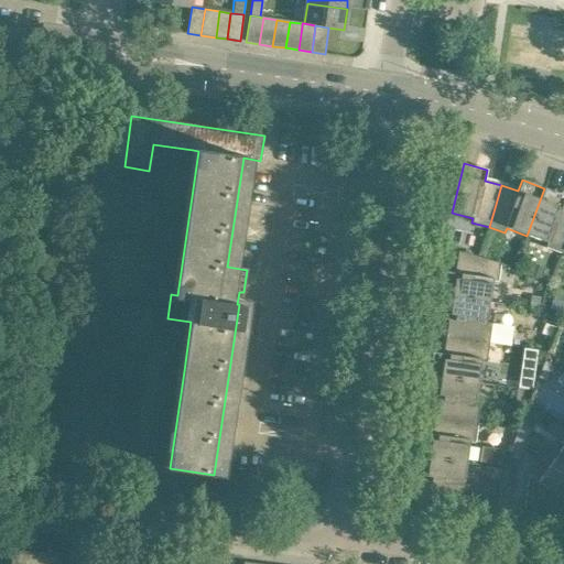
[(545,248),(562,253),(563,248),(563,207),(563,203),(563,195),(544,188),(527,236),(546,242),(545,248)]
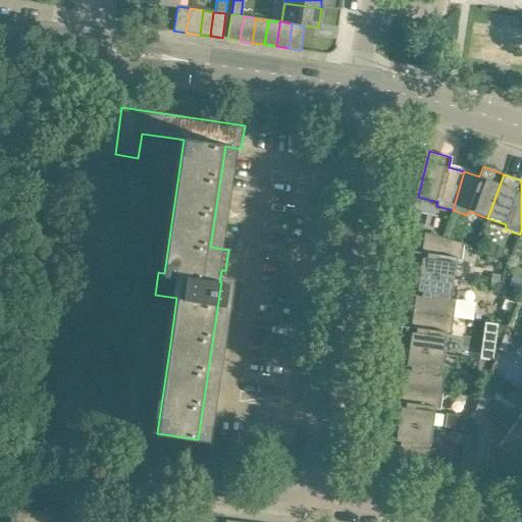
[(407,272),(453,279),(456,260),(461,260),(463,244),(423,232),(421,253),(410,251),(407,272)]
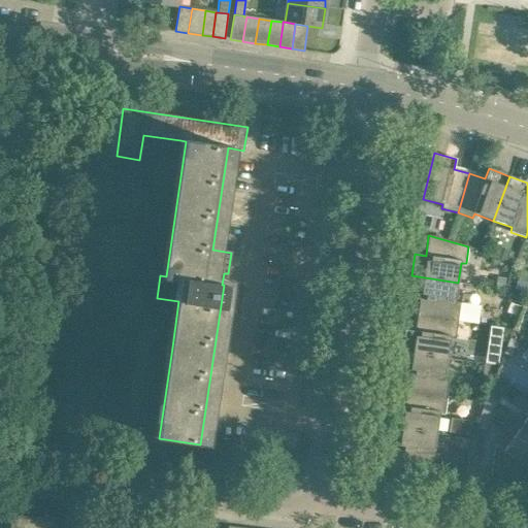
[(419,299),(417,316),(458,321),(460,303),(455,302),(458,283),(411,275),(408,298),(419,299)]
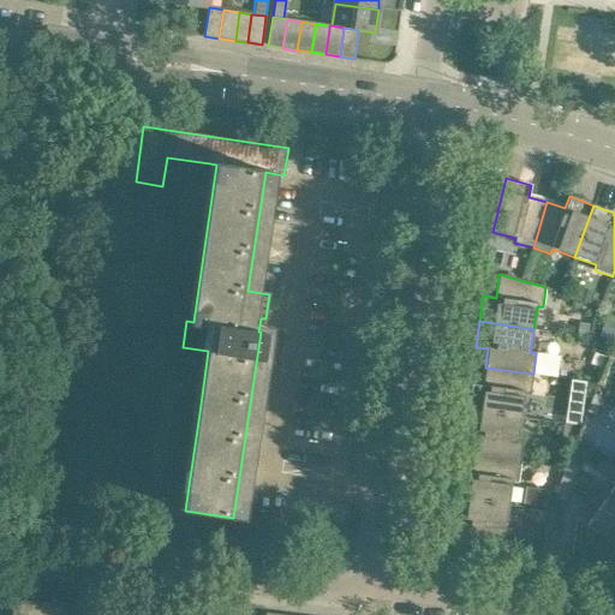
[(605,357),(596,352),(591,364),(601,368),(605,357)]
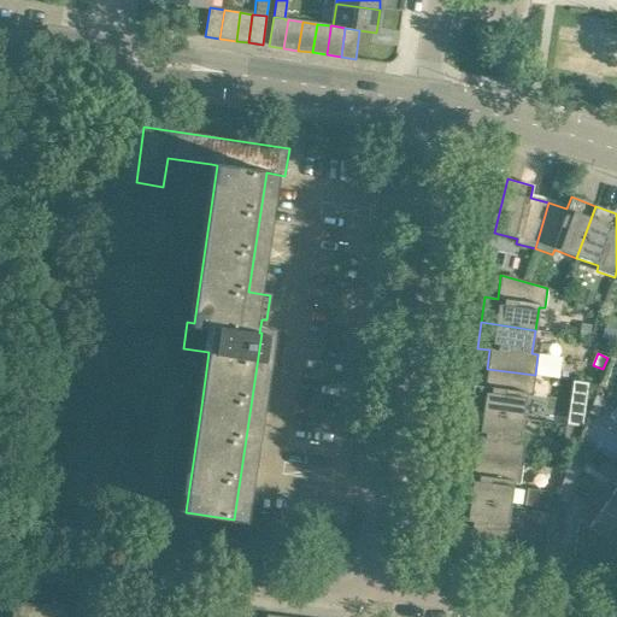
[(469,406),(468,411),(523,418),(524,406),(526,395),(532,397),(535,375),(487,369),(485,387),(471,385),(469,406)]
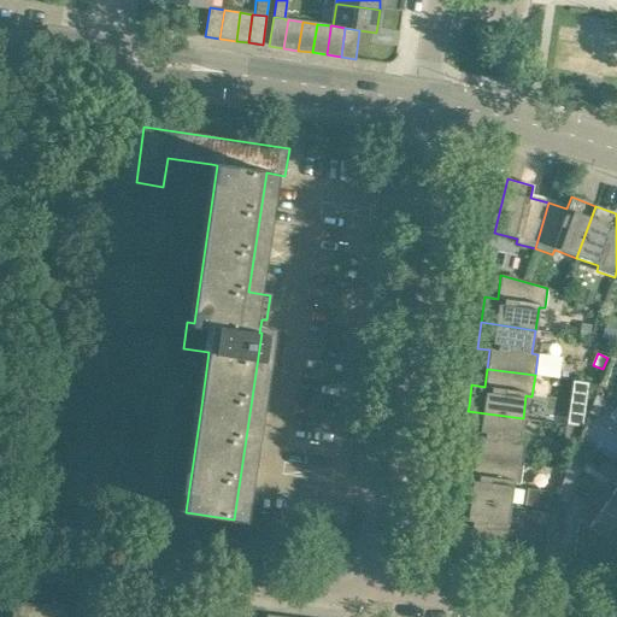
[(595,394),(592,406),(588,413),(597,419),(607,403),(595,394)]
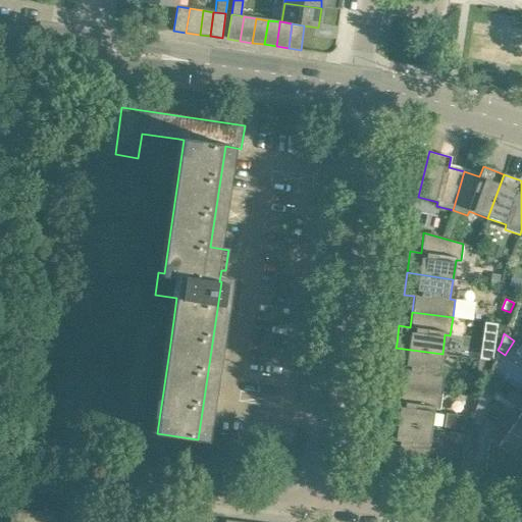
[(521,347),(510,348),(512,373),(521,372),(521,347)]
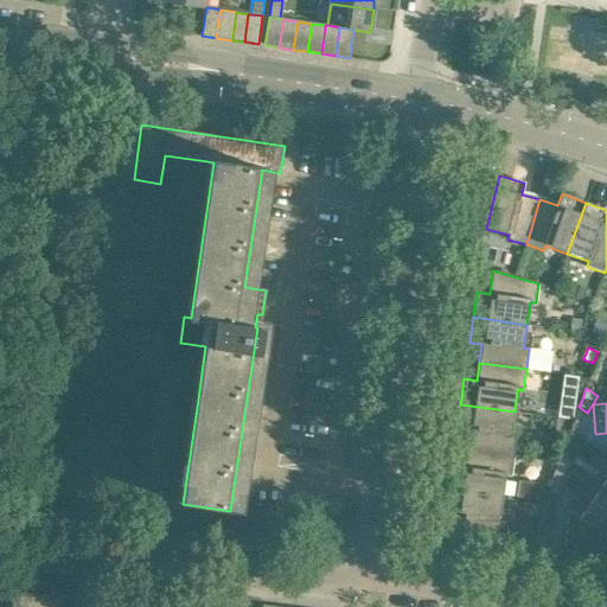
[(511,434),(515,411),(460,404),(457,429),(470,432),(467,449),(513,457),(517,435),(511,434)]
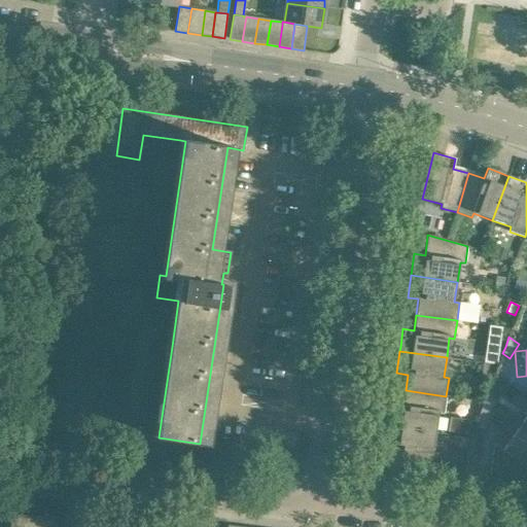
[(497,364),(499,354),(486,352),(484,362),(497,364)]
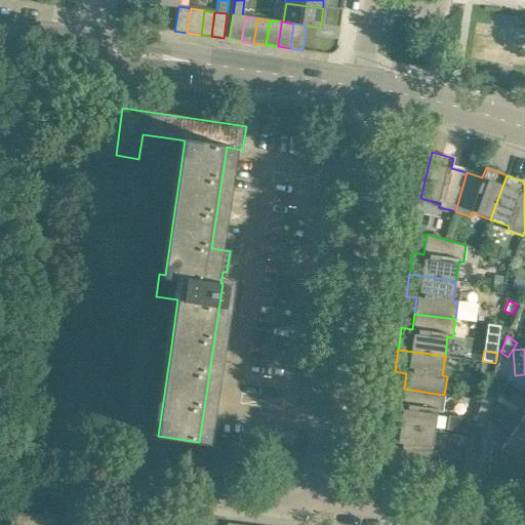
[(491,363),(478,361),(476,373),(489,374),(491,363)]
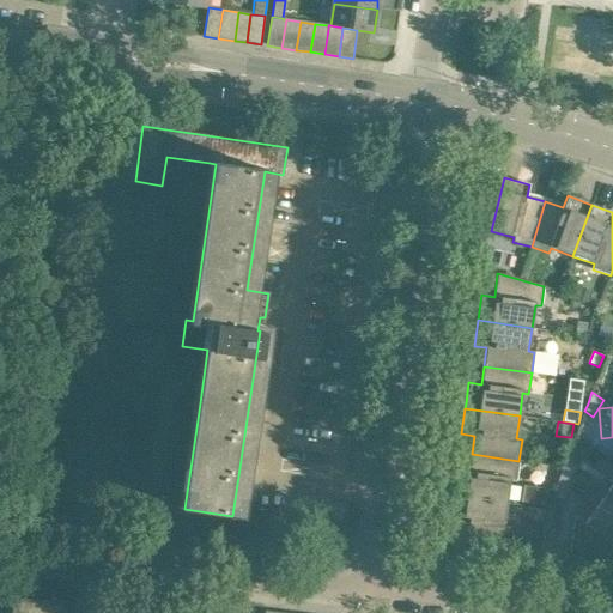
[(456,471),(453,496),(507,503),(510,480),(516,481),(519,461),(472,454),(469,472),(456,471)]
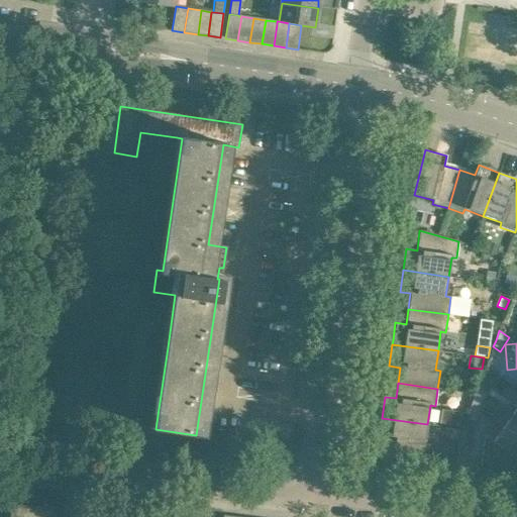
[(478,387),(472,402),(479,407),(488,394),(478,387)]
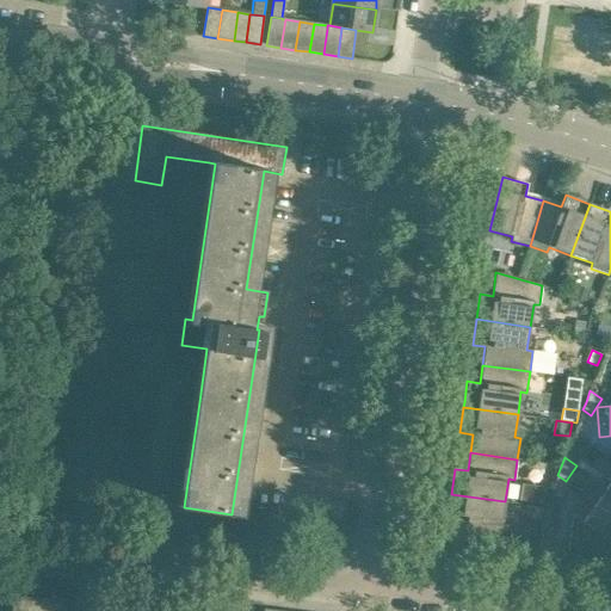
[(610,470),(605,480),(610,483),(597,503),(610,512),(610,470)]
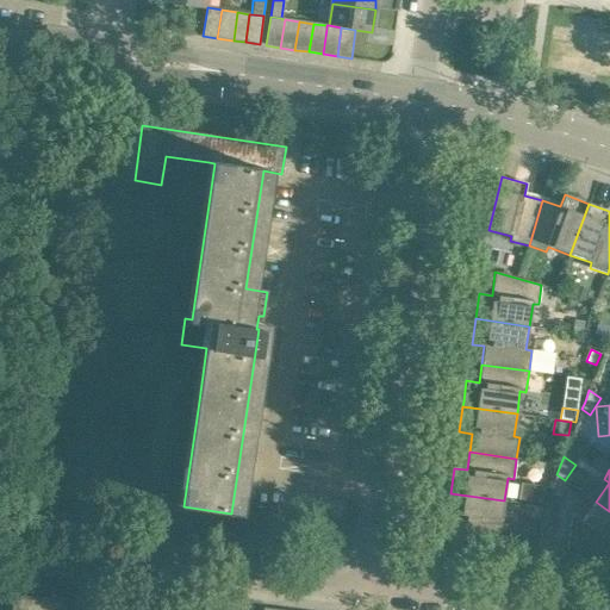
[(570,483),(565,480),(556,474),(551,491),(561,495),(570,483)]
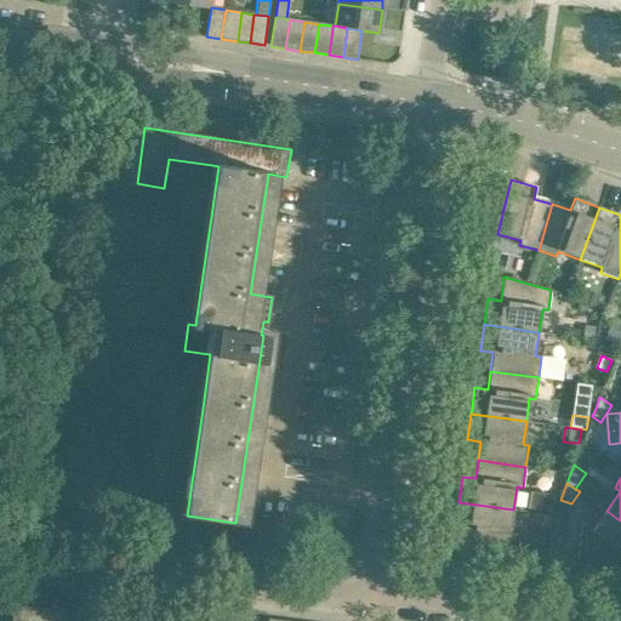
[(510,534),(513,510),(459,502),(455,528),(468,530),(465,548),(513,556),(516,534),(510,534)]
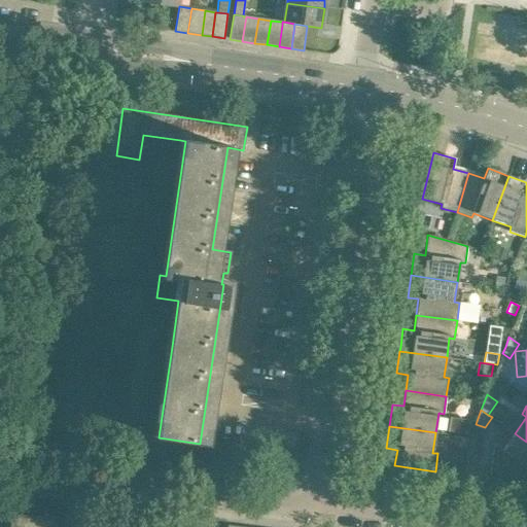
[(526,442),(515,433),(503,450),(499,447),(497,450),(494,479),(524,482),(526,479),(526,478),(526,442)]
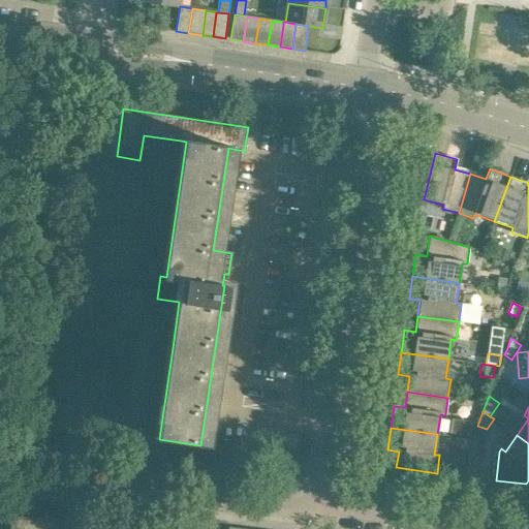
[(462,438),(461,448),(470,450),(472,439),(462,438)]
